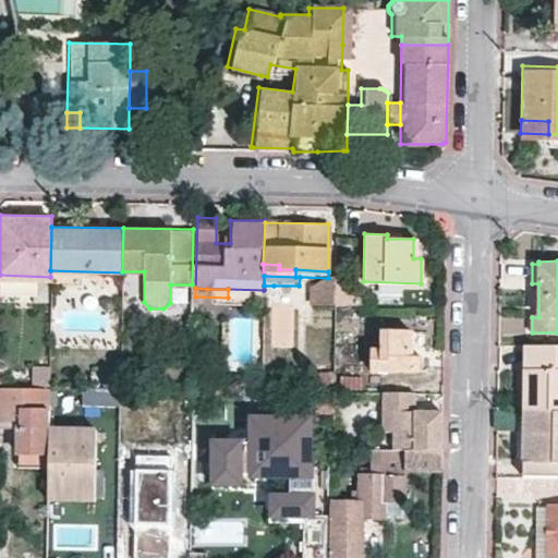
[(264,290),(228,289),(228,298),(228,301),(263,302),(264,290)]
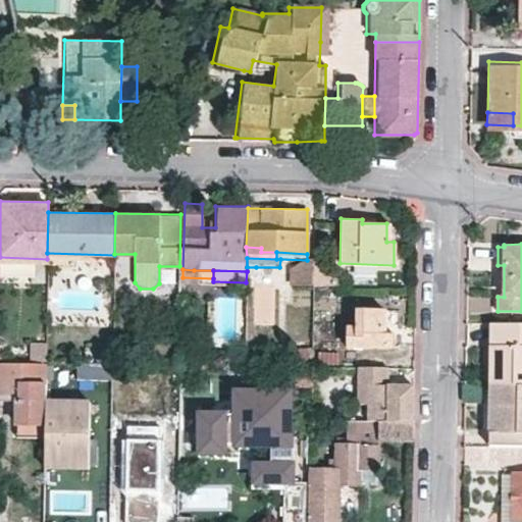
[(384,310),(358,310),(358,327),(347,326),(347,347),(395,347),(395,334),(383,334),(384,310)]
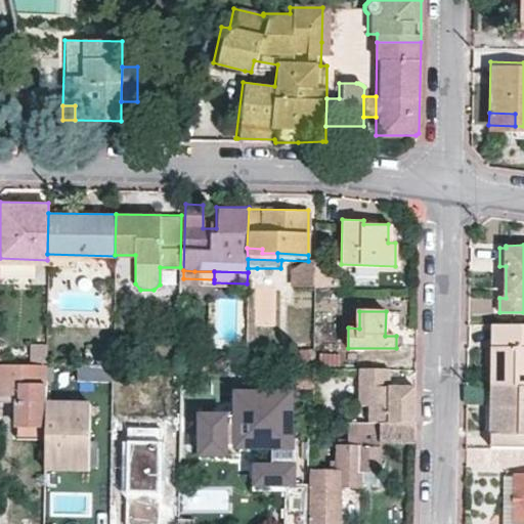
[(523,324),(492,324),(492,386),(523,386),(523,324)]
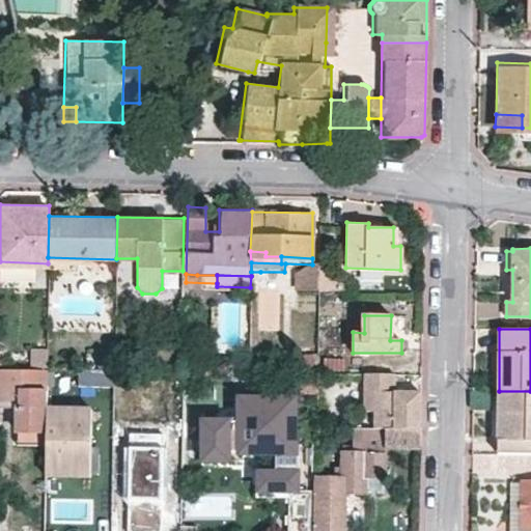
[(47,347),(32,347),(32,365),(47,366),(47,347)]
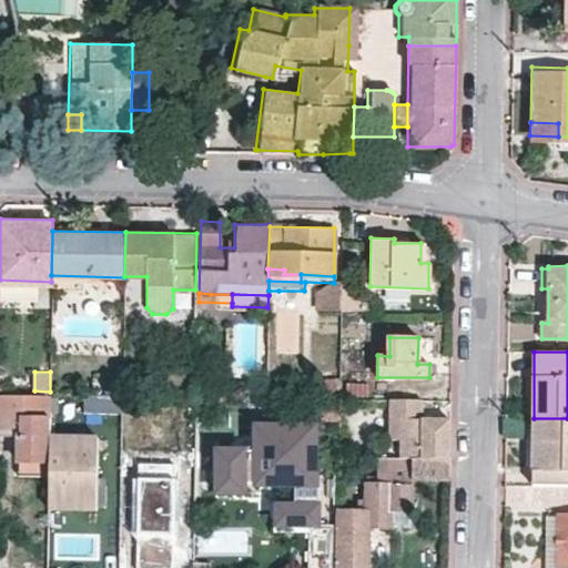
[(333,379),(317,379),(316,395),(333,395),(333,379)]
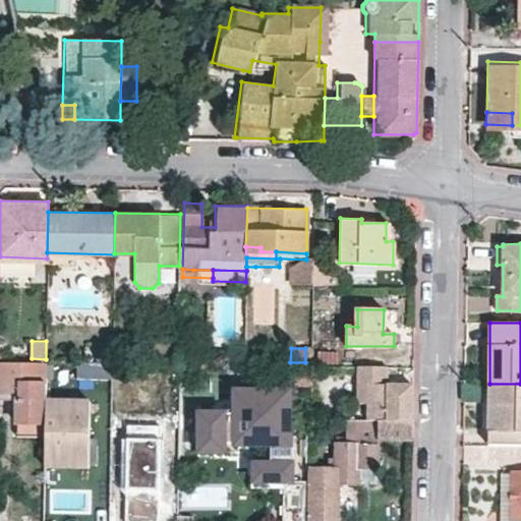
[(347,402),(346,365),(334,365),(333,351),(313,352),(314,402),(347,402)]
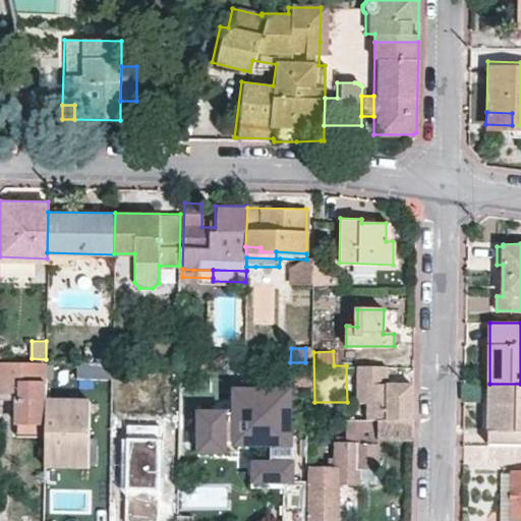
[(40,362),(0,361),(0,400),(17,401),(16,423),(17,423),(17,436),(44,436),(44,423),(45,398),(45,383),(39,383),(40,362)]
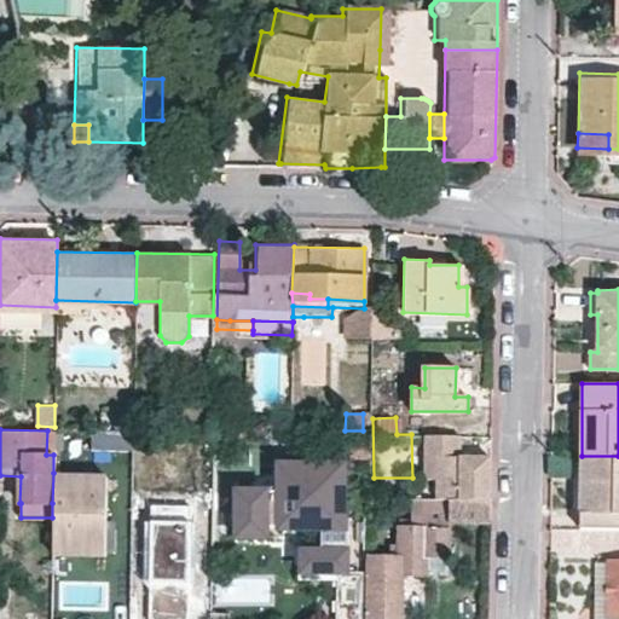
[(369,434),(345,433),(345,450),(369,451),(369,434)]
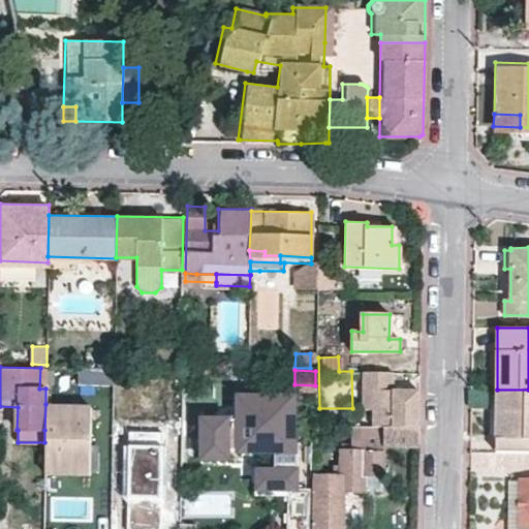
[(394,372),(362,371),(362,409),(373,409),(372,427),(418,428),(419,395),(419,390),(394,390),(394,372)]
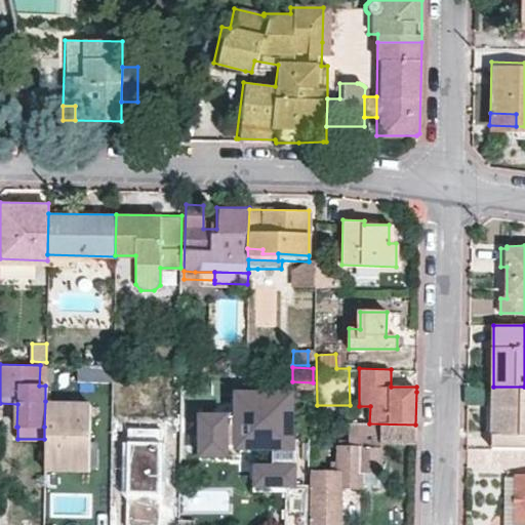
[(524,388),(493,388),(492,448),(524,449),(524,388)]
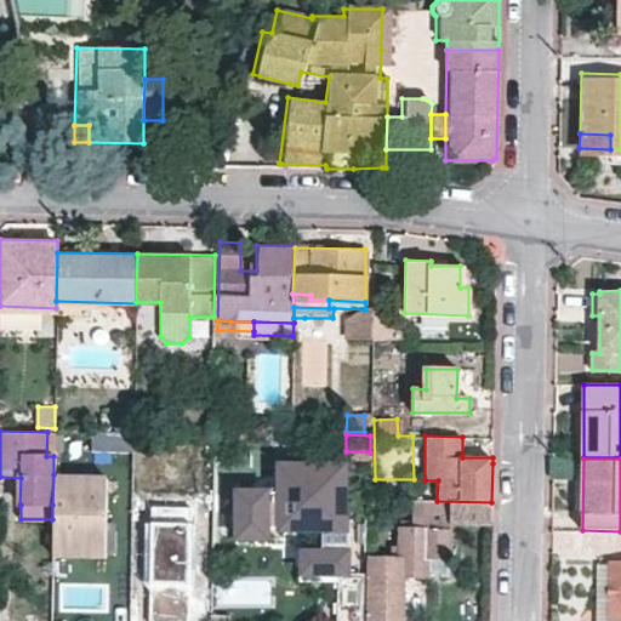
[(290,513),(291,466),(280,467),(280,483),(238,482),(235,528),(279,529),(279,513),(290,513)]
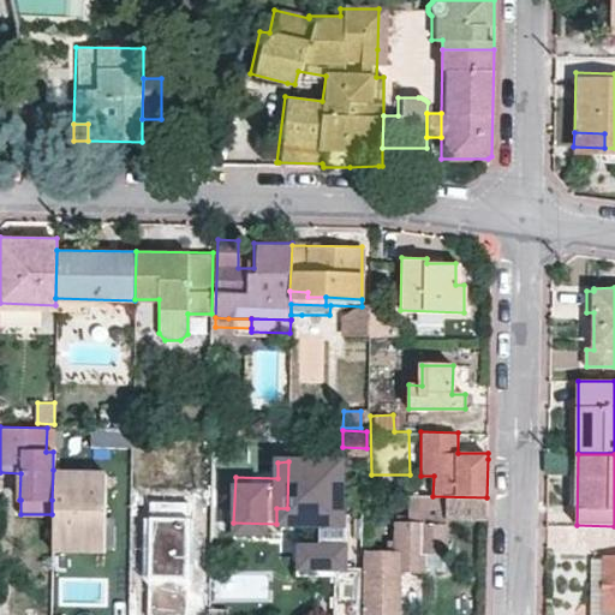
[(344,463),(288,461),(287,508),(329,509),(329,531),(357,531),(358,509),(342,509),(344,463)]
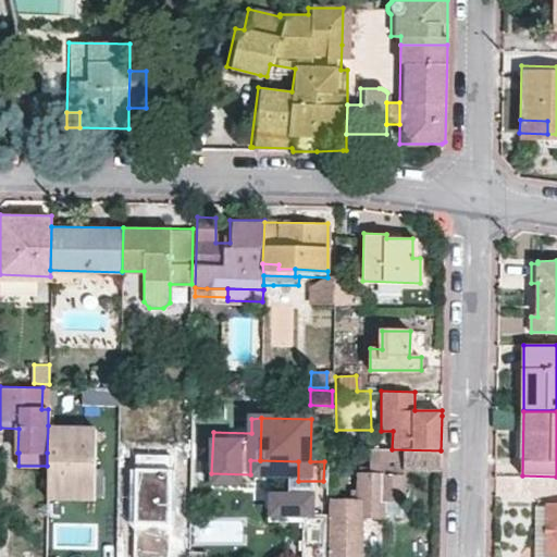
[(95,426),(48,425),(47,453),(47,466),(46,497),(94,498),(95,426)]
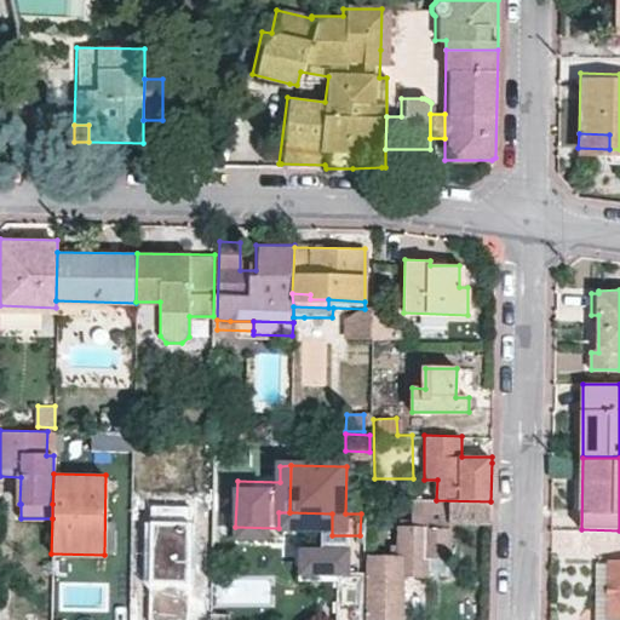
[(491,523),(491,501),(436,500),(411,499),(411,518),(400,518),(400,543),(391,543),(391,555),(368,555),(367,619),(400,619),(401,575),(425,577),(425,557),(447,558),(448,523),(491,523)]
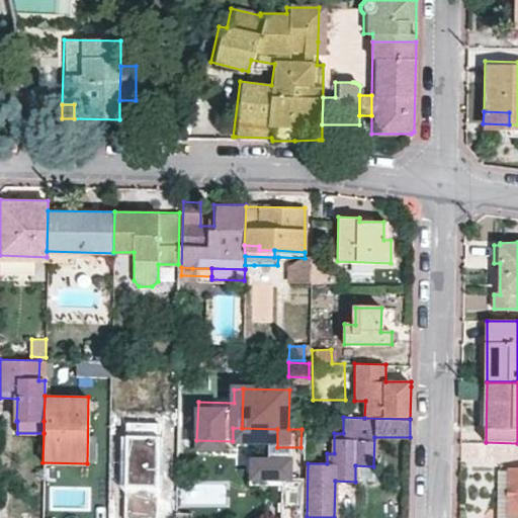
[(157,517),(161,423),(125,422),(121,517),(157,517)]
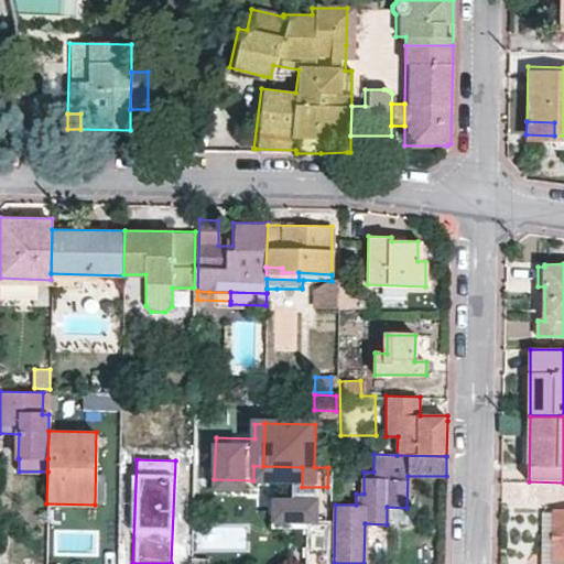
[(327,487),(302,487),(302,518),(317,518),(317,510),(327,511),(327,487)]
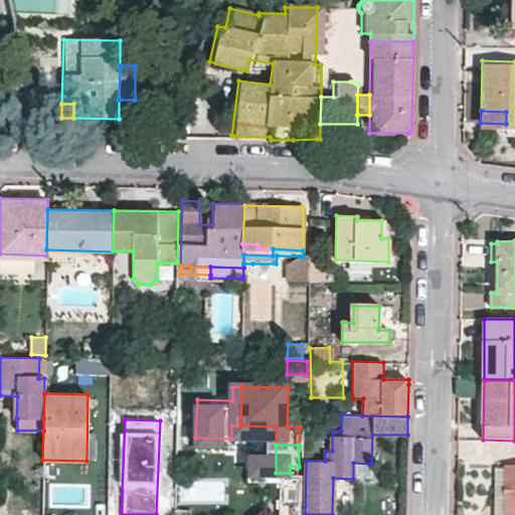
[(353,463),(353,479),(371,479),(371,464),(353,463)]
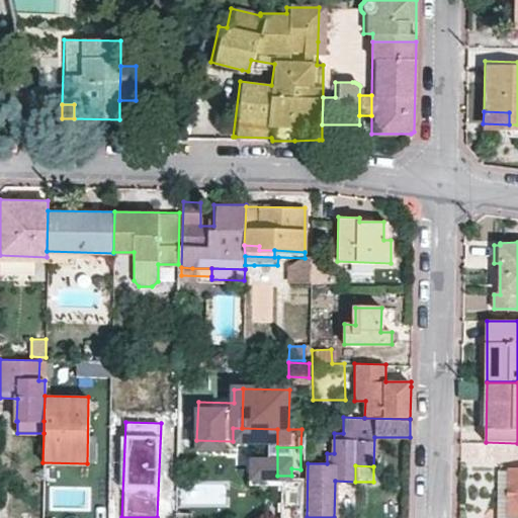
[(299,517),(300,469),(291,468),(291,476),(277,476),(276,517),(299,517)]
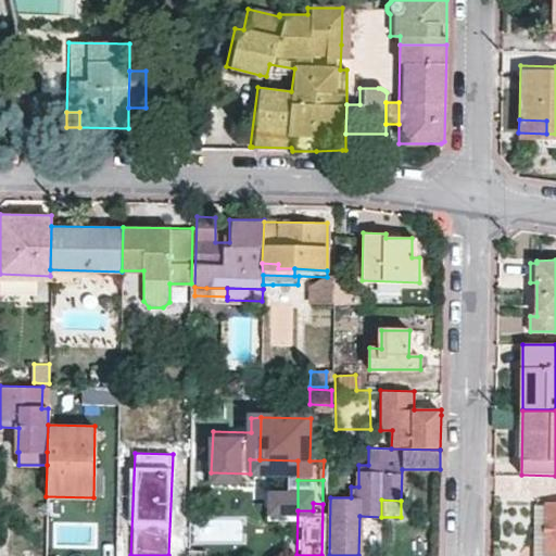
[(555,505),(546,506),(546,555),(555,555),(555,505)]
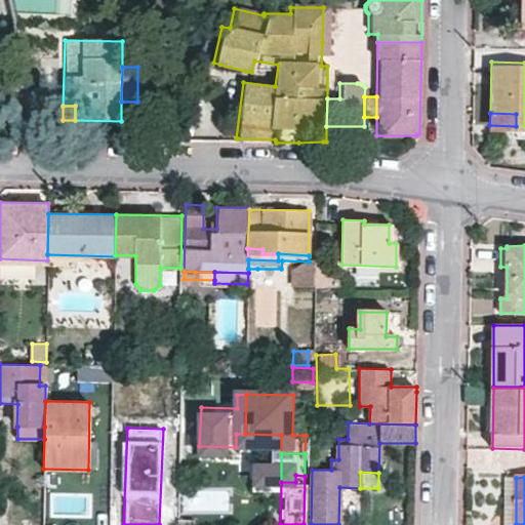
[(191,524),(192,516),(176,516),(175,524),(191,524)]
